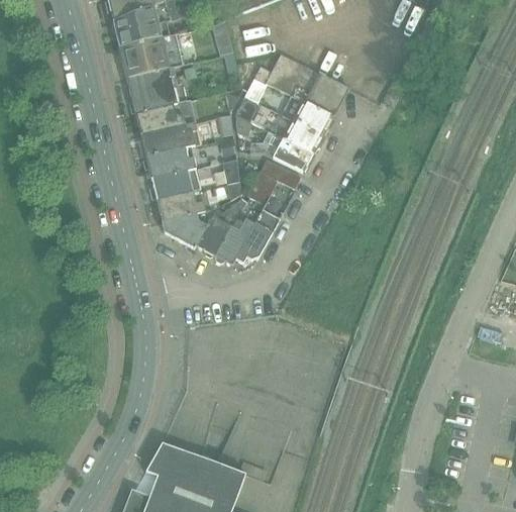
[(106,0),(108,11),(111,10),(114,20),(169,0),(106,0)]
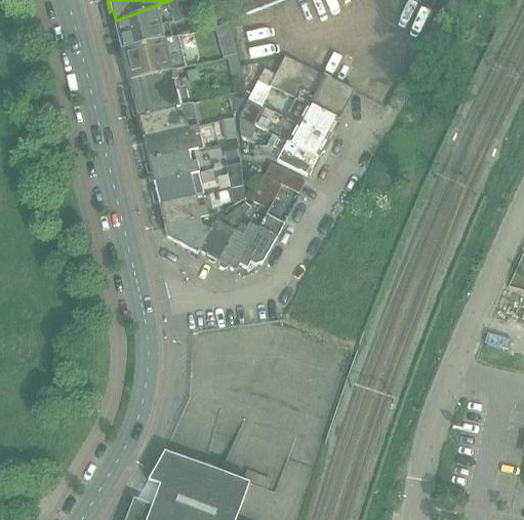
[(184,17),(177,0),(171,0),(116,21),(122,46),(173,35),(170,22),(184,17)]
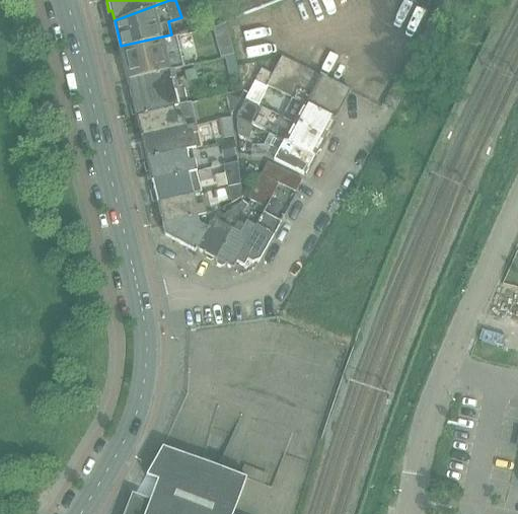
[(235,0),(241,14),(275,2),(280,0),(235,0)]
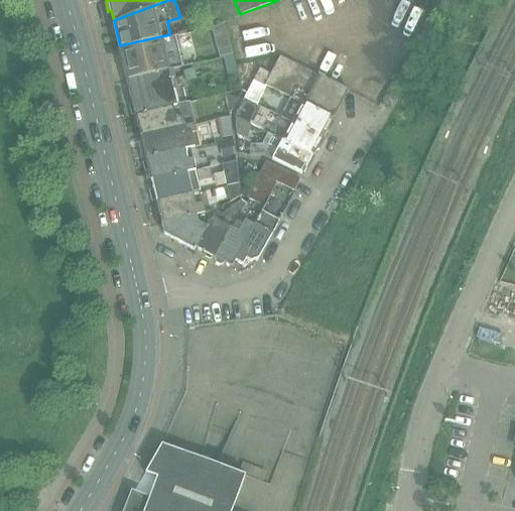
[(201,25),(208,56),(224,52),(237,49),(229,18),(201,25)]
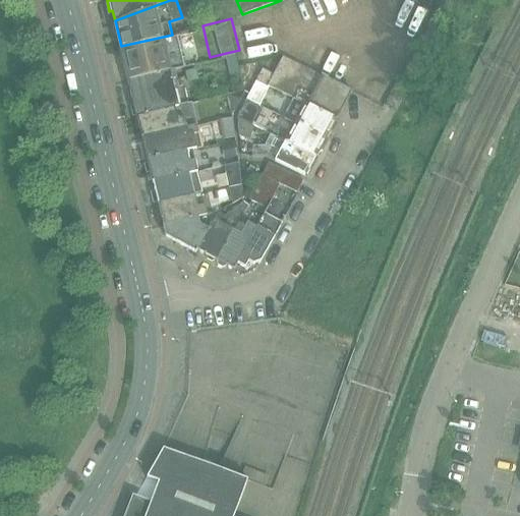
[(184,63),(177,34),(172,35),(121,46),(128,76),(176,66),(184,63)]
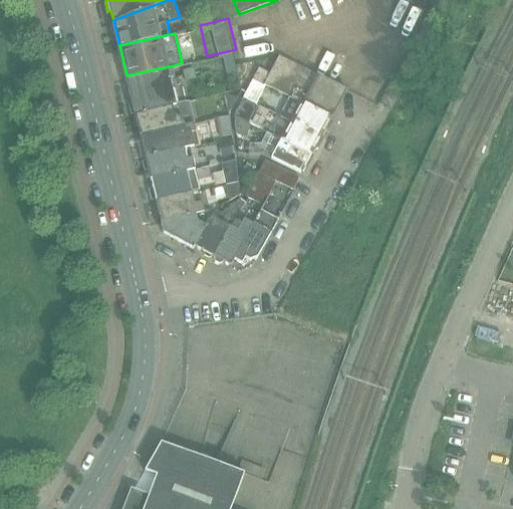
[(347,86),(319,71),(320,69),(282,48),(273,65),(262,60),(254,74),(268,81),(293,93),(332,114),(347,86)]
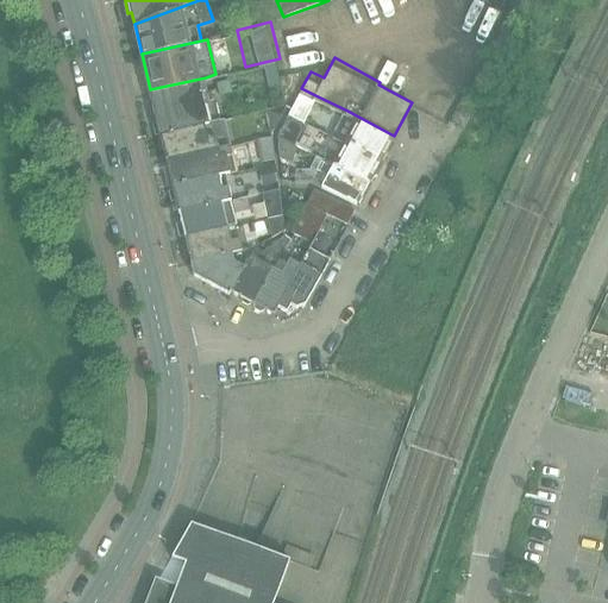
[(284,81),(280,58),(264,62),(269,85),(284,81)]
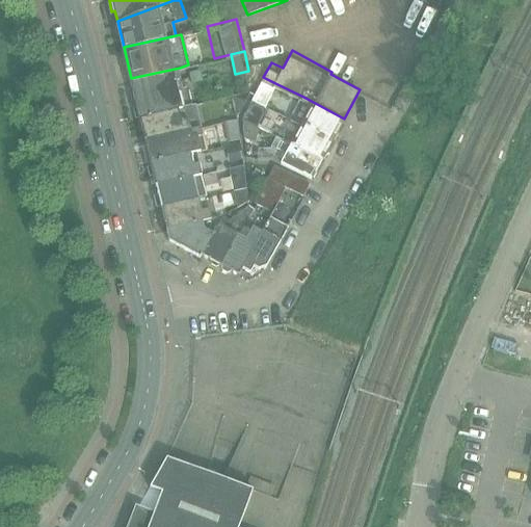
[(201,67),(184,71),(186,82),(204,77),(201,67)]
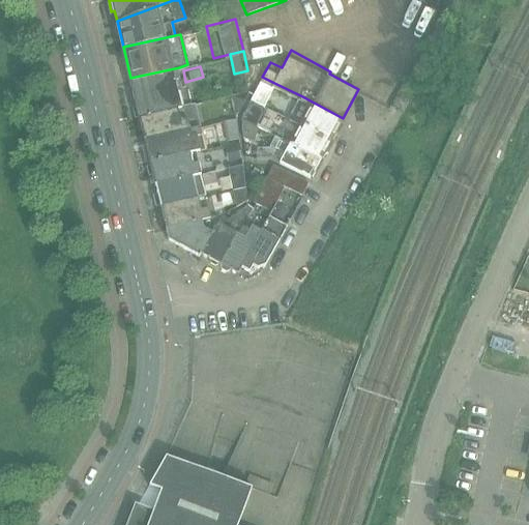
[(183,85),(179,67),(130,78),(137,104),(134,105),(136,114),(139,113),(181,104),(193,101),(188,84),(183,85)]
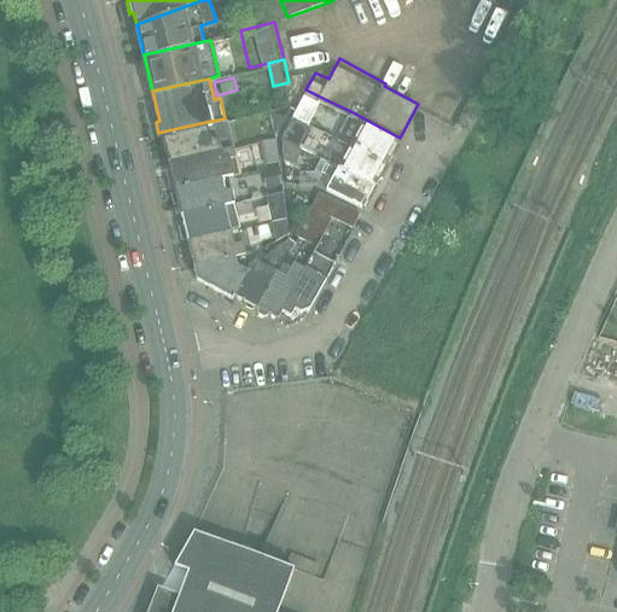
[(322,98),(306,89),(295,110),(310,120),(322,98)]
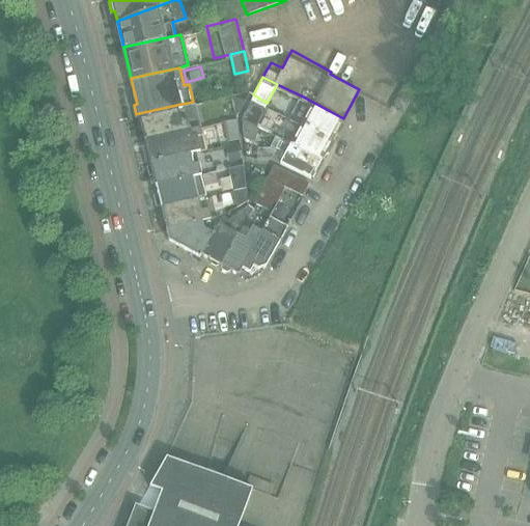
[(220,95),(223,113),(241,109),(251,88),(220,95)]
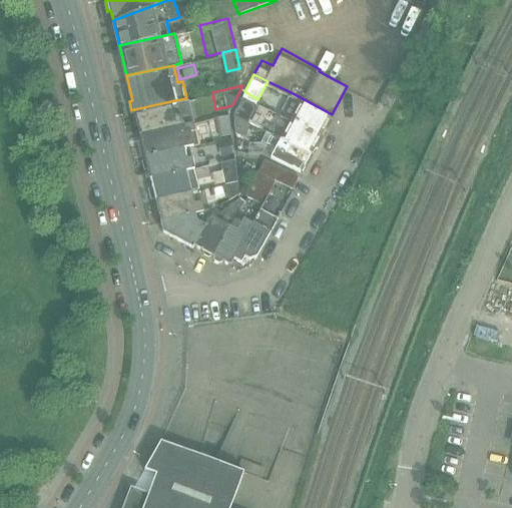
[(258,99),(244,91),(234,111),(248,118),(260,99),(258,99)]
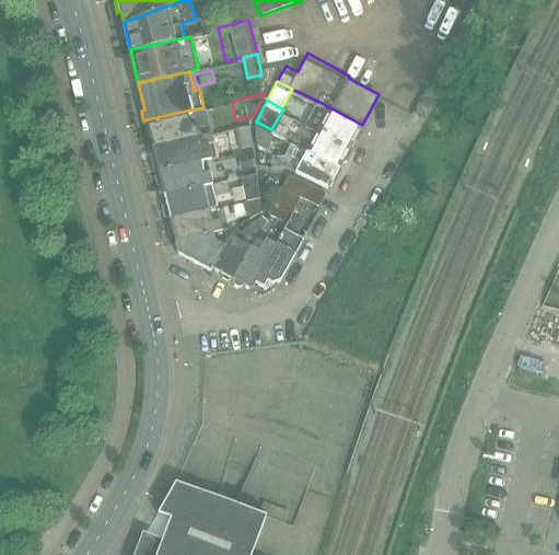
[(362,125),(319,102),(309,123),(319,129),(350,147),(357,136),(358,137),(363,128),(361,128),(362,125)]
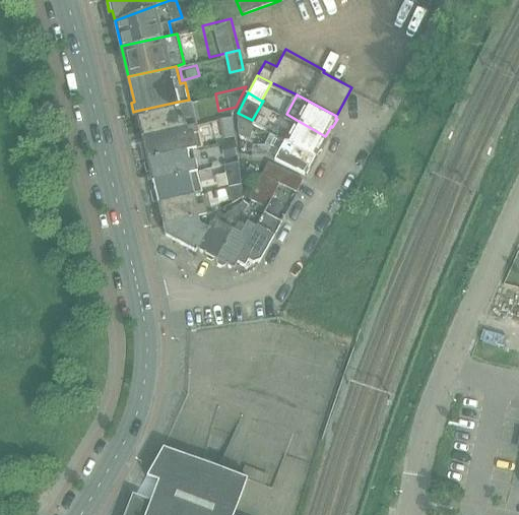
[(181,116),(178,102),(136,111),(136,113),(137,113),(137,115),(136,117),(137,123),(140,124),(142,134),(197,122),(195,113),(181,116)]
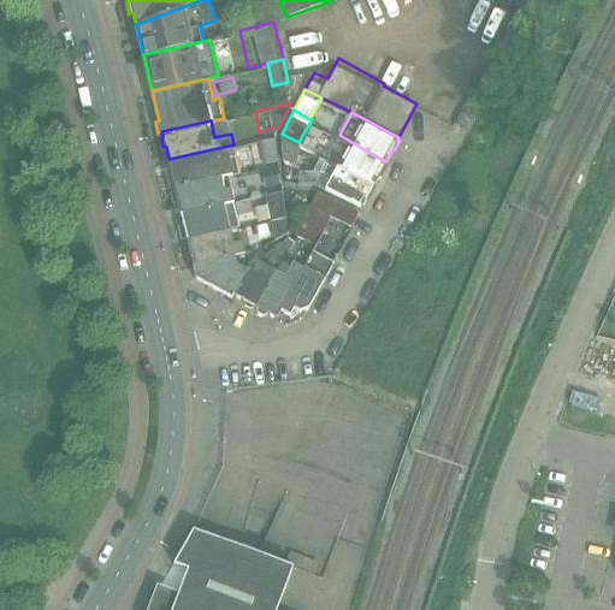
[(299,142),(282,134),(284,157),(294,159),(301,143),(299,142)]
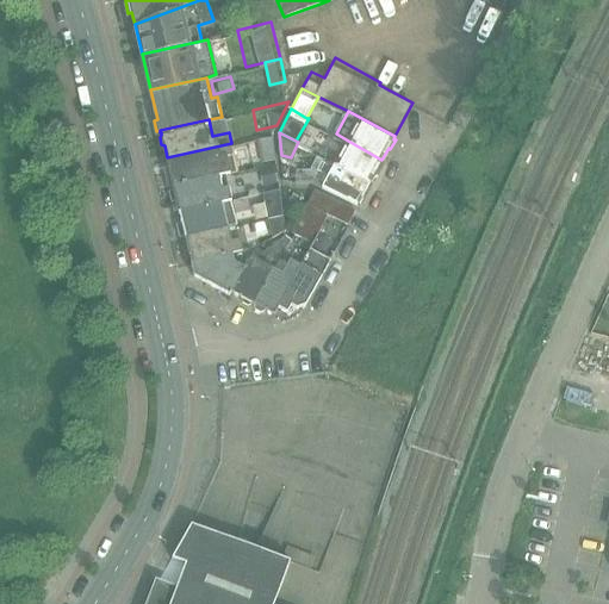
[(261,159),(277,156),(273,134),(258,136),(261,159)]
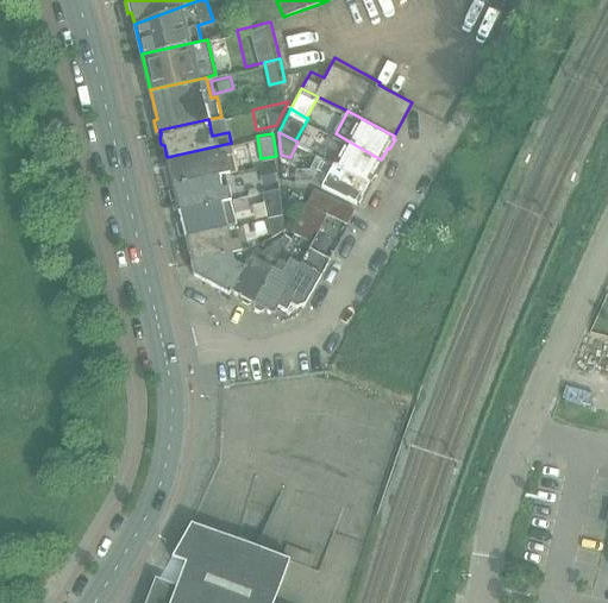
[(381,159),(348,140),(342,151),(330,144),(328,148),(318,142),(314,148),(319,151),(336,161),(370,180),(376,169),(378,170),(383,161),(381,159)]
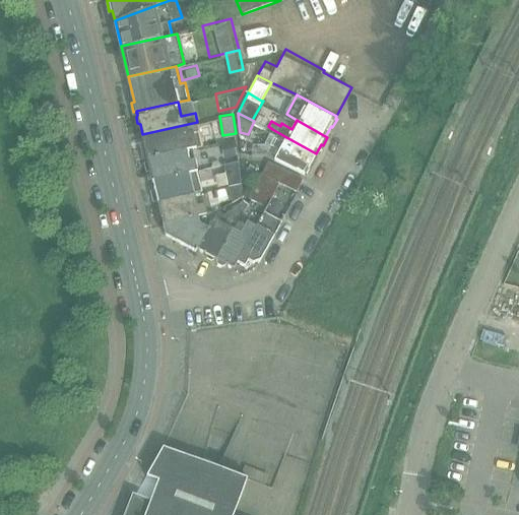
[(197,122),(142,134),(141,134),(146,155),(187,146),(198,144),(203,143),(200,130),(198,130),(197,122)]
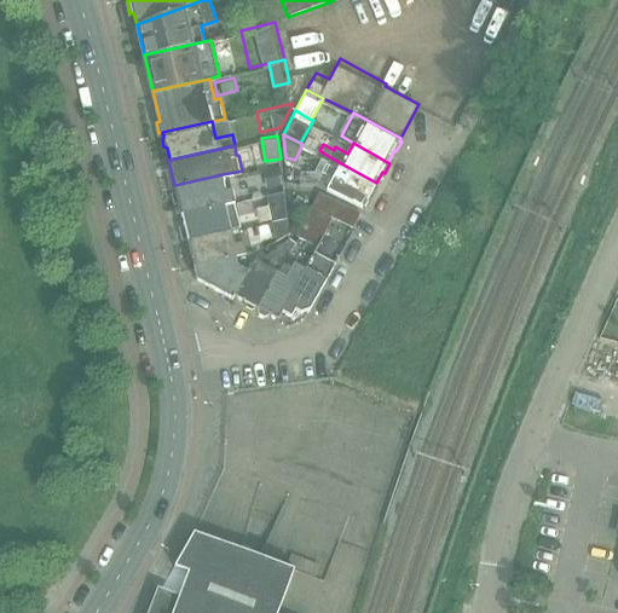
[(341,163),(324,154),(316,167),(301,167),(301,179),(318,179),(364,204),(370,194),(373,195),(377,186),(375,185),(376,183),(341,163)]
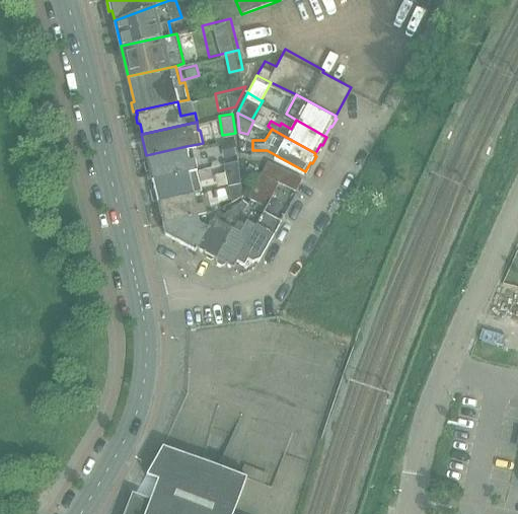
[(190,158),(187,146),(146,155),(147,158),(144,159),(146,168),(149,167),(152,179),(153,179),(197,168),(195,157),(190,158)]
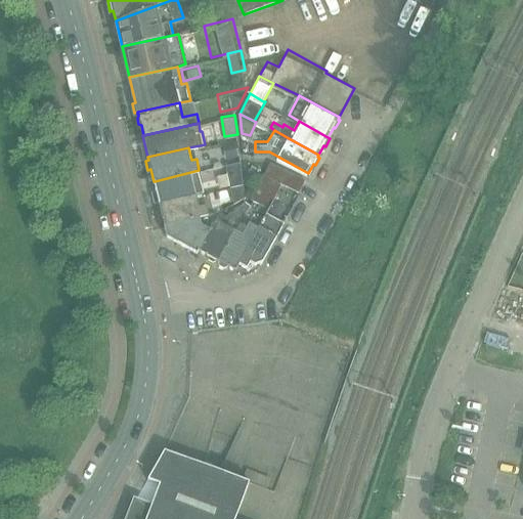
[(305,177),(271,159),(254,188),(251,196),(261,201),(269,205),(281,181),(299,189),(305,177)]
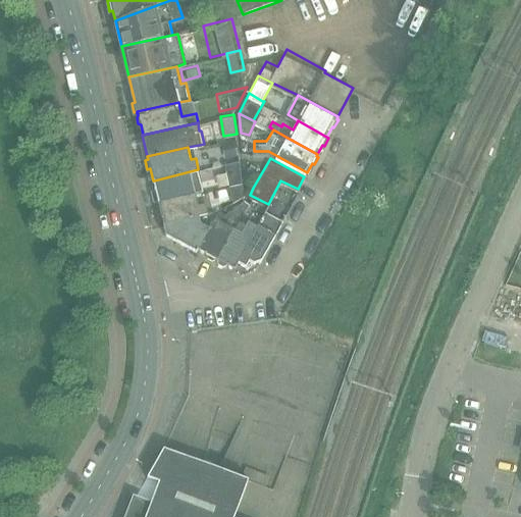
[(243,181),(240,159),(225,161),(229,184),(243,181)]
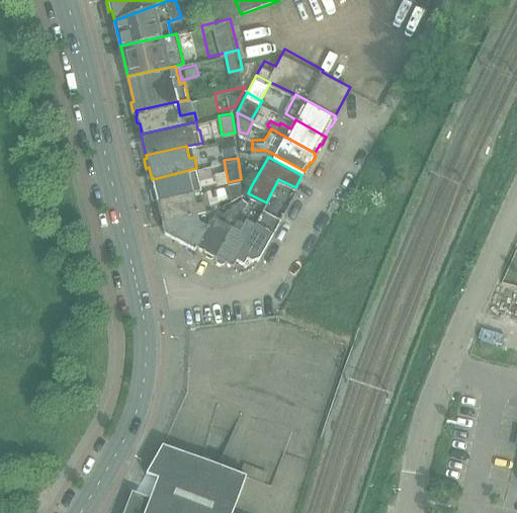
[(201,188),(196,168),(153,179),(157,197),(192,190),(201,188)]
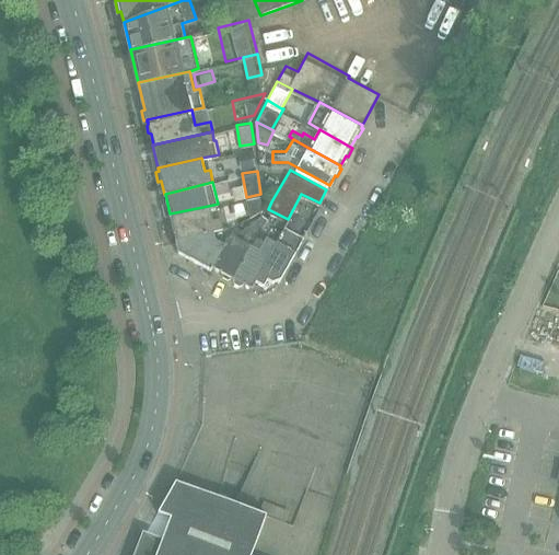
[(263,208),(260,194),(246,197),(249,216),(263,208)]
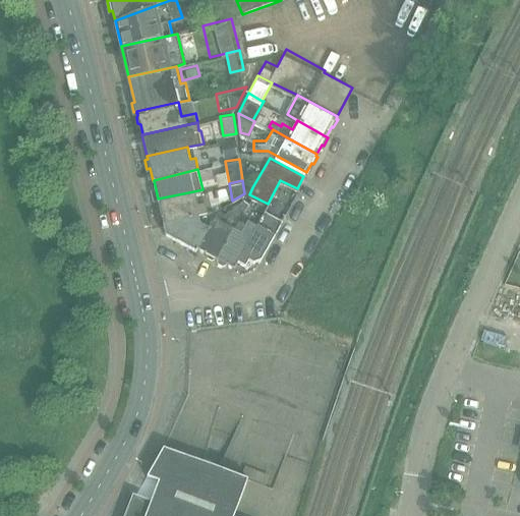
[(196,204),(193,191),(158,198),(159,203),(157,205),(159,211),(161,212),(163,221),(206,211),(204,202),(196,204)]
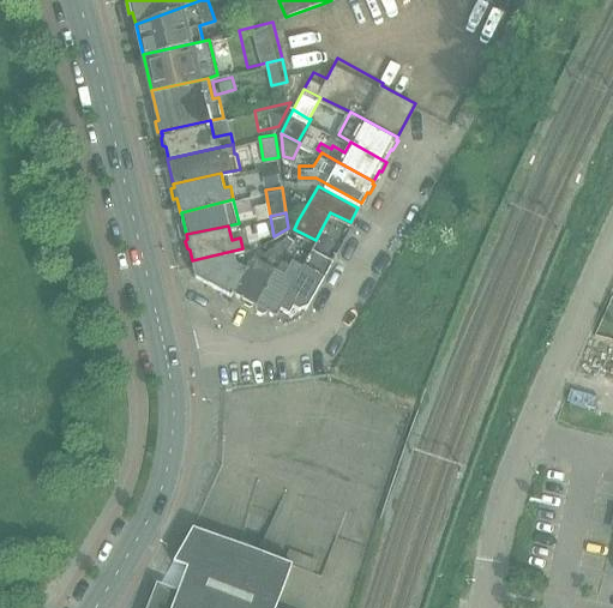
[(250,260),(233,290),(244,296),(244,300),(250,304),(253,302),(254,302),(275,266),(281,258),(294,238),(289,233),(257,257),(250,260)]
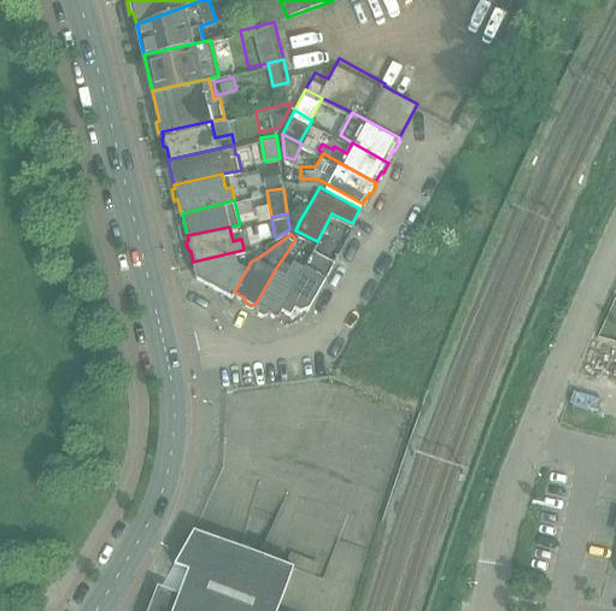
[(308,236),(299,252),(309,257),(314,248),(317,241),(308,236)]
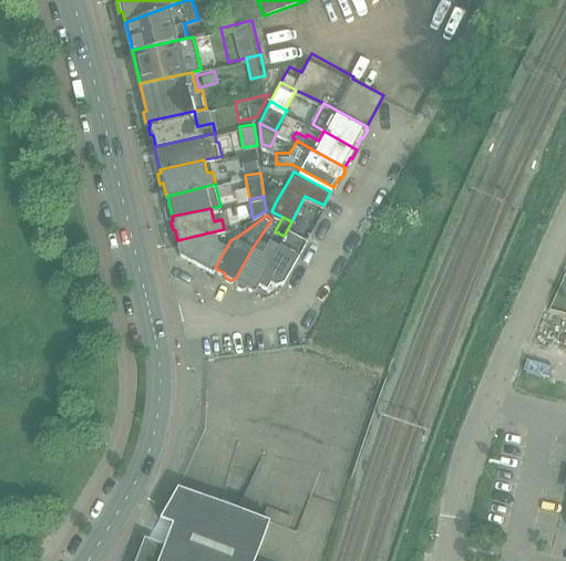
[(288,228),(284,236),(259,282),(267,287),(270,280),(276,283),(285,280),(307,239),(288,228)]
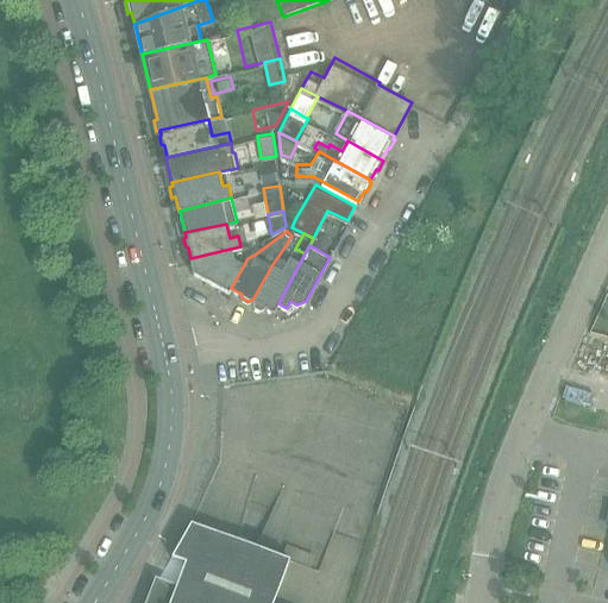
[(246,246),(240,246),(190,258),(193,271),(230,291),(231,288),(248,258),(255,255),(246,246)]
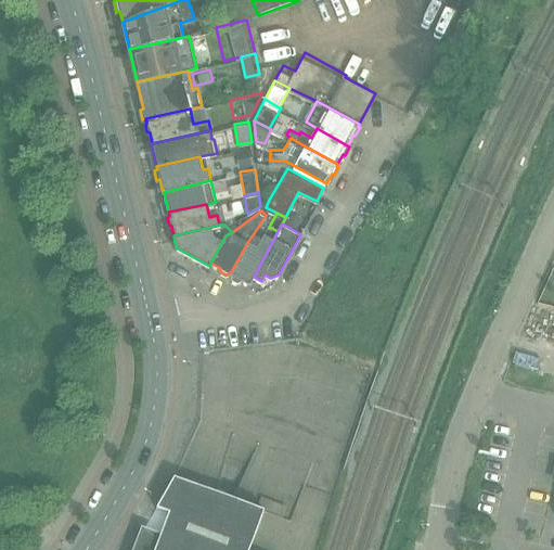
[(262,238),(254,233),(248,241),(230,273),(232,275),(232,278),(237,281),(241,280),(249,284),(254,277),(278,231),(269,227),(262,238)]
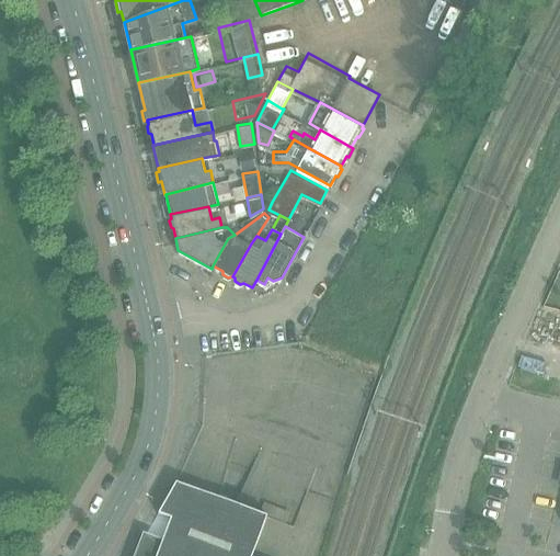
[(136,555),(254,555),(252,555),(269,513),(176,479),(159,510),(172,515),(164,537),(159,535),(153,548),(141,543),(136,555)]
